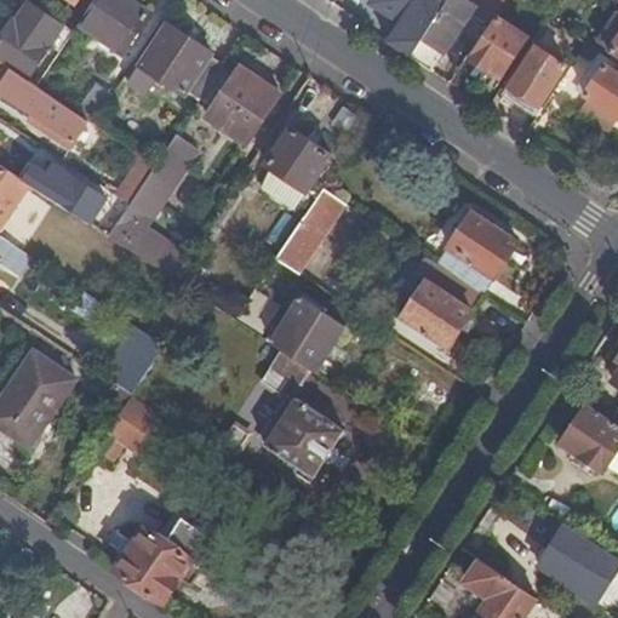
[(72,29),(28,0),(24,0),(12,17),(10,16),(0,30),(0,61),(10,68),(23,78),(46,44),(57,51),(72,29)]
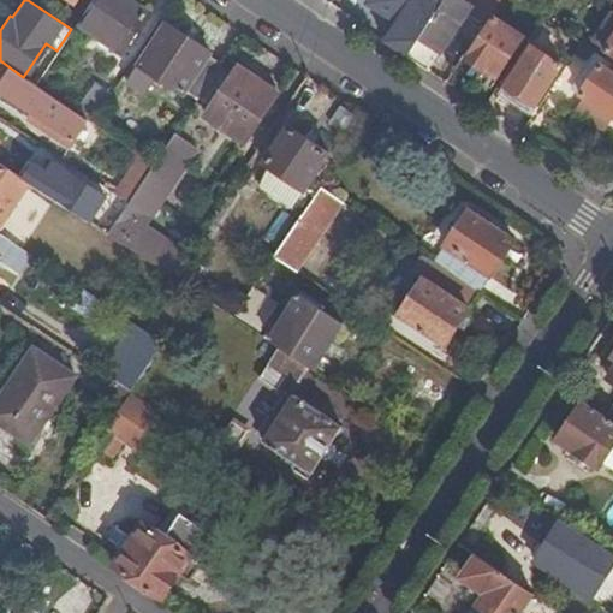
[(146,10),(130,0),(90,0),(77,19),(120,48),(146,10)]
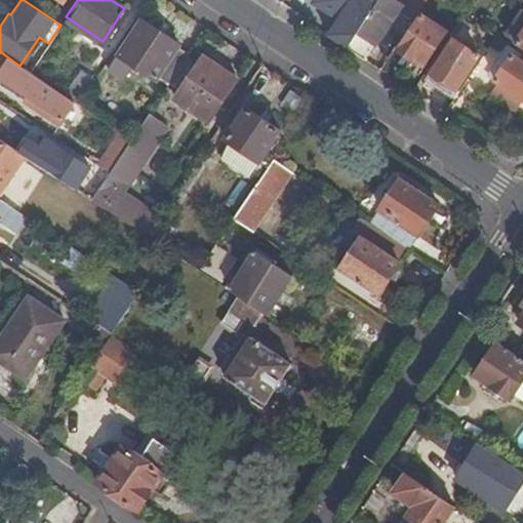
[(338,16),(326,34),(346,46),(375,3),(370,0),(314,0),(338,16)]
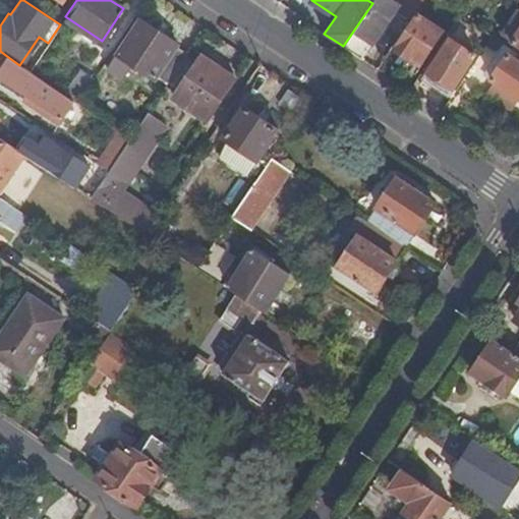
[(375,0),(372,3),(343,46),(362,59),(398,4),(413,13),(421,0),(375,0)]
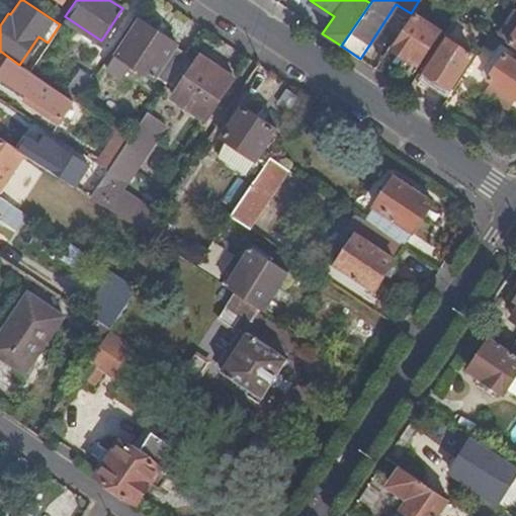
[(515,10),(514,9),(505,23),(515,30),(508,41),(515,47),(515,10)]
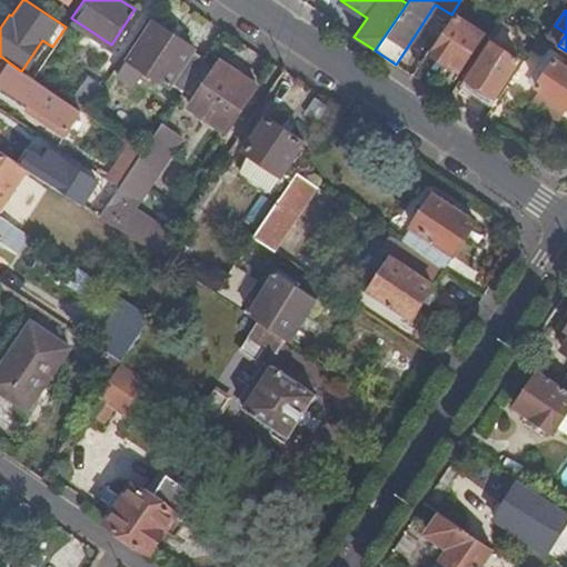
[(429,55),(447,67),(450,61),(459,67),(483,33),(456,16),(429,55)]
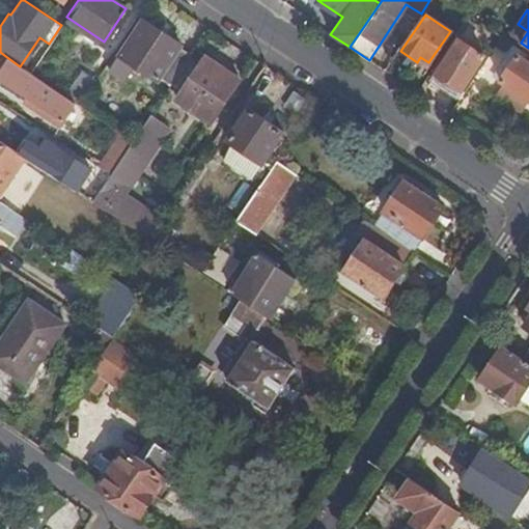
[(170,84),(189,55),(177,48),(179,45),(141,19),(117,54),(133,63),(130,68),(139,75),(142,70),(157,80),(159,76),(170,84)]
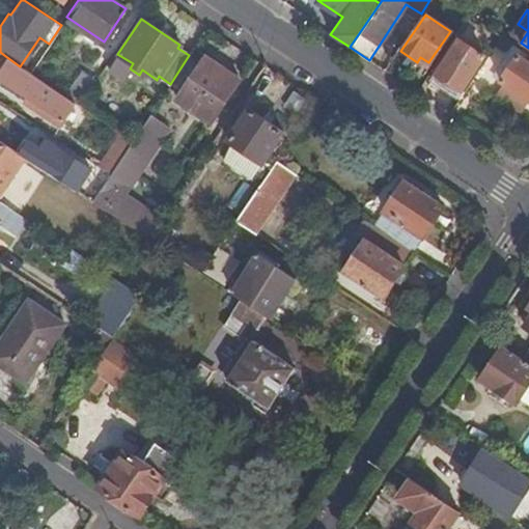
[(528,31),(518,24),(509,36),(521,43),(528,31)]
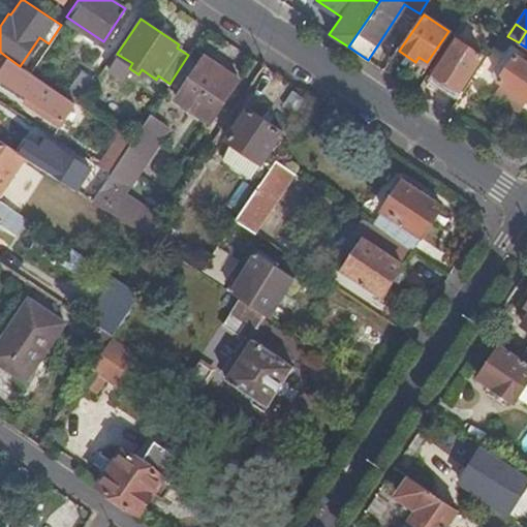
[(455,38),(432,73),(458,90),(481,56),(455,38)]
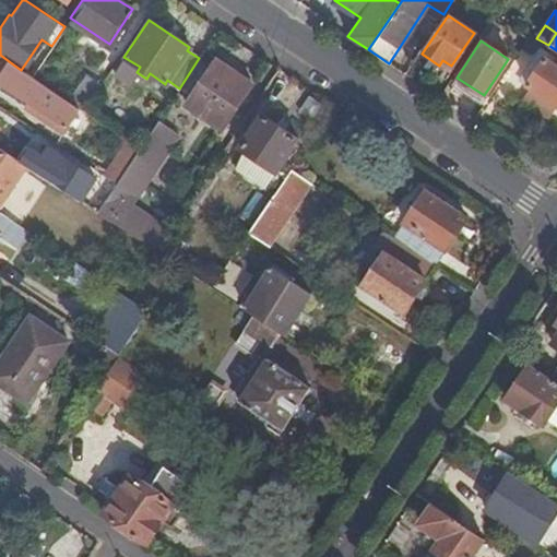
[(556,58),(556,50),(548,45),(545,50),(553,56),(556,58)]
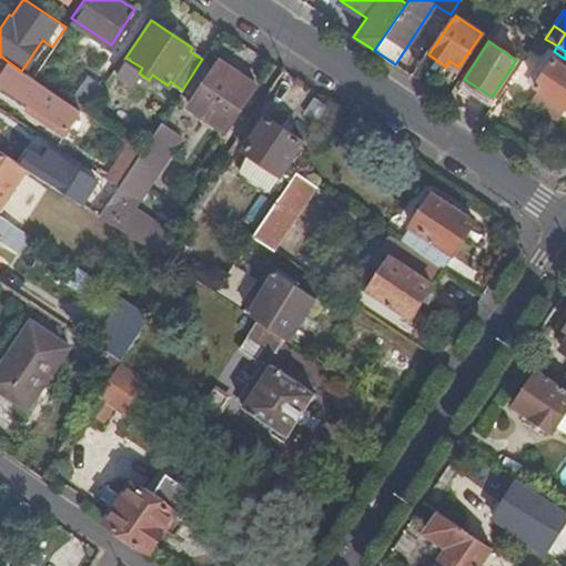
[(565,68),(557,62),(562,57),(554,51),(549,49),(527,82),(543,92),(565,108),(565,68)]
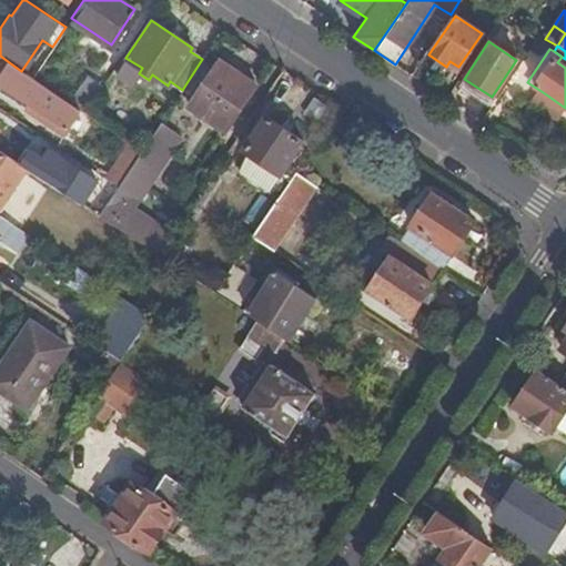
[(0,74),(0,82),(47,117),(48,117),(49,117),(58,122),(67,109),(59,103),(59,102),(7,66),(9,62),(0,56),(0,74)]
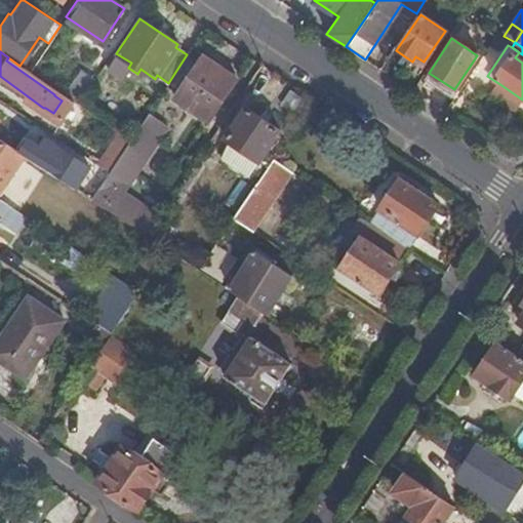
[(202,54),(174,96),(208,119),(236,77),(202,54)]
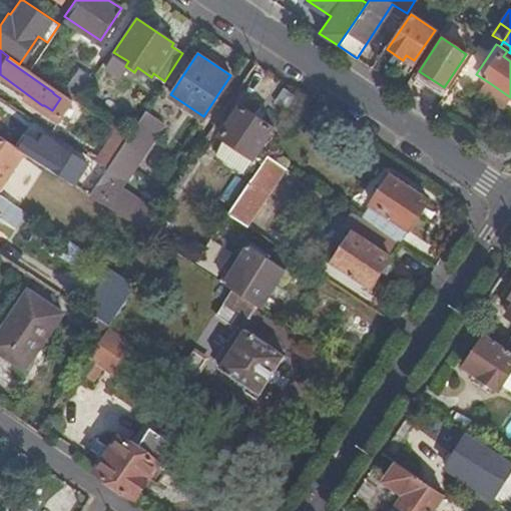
[(406,55),(403,60),(411,65),(414,60),(406,55)]
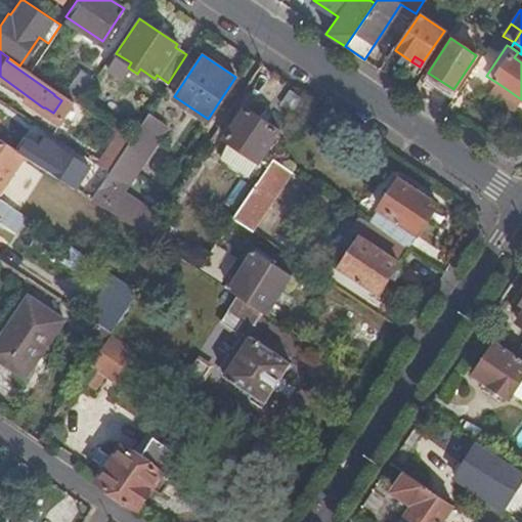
[(43,107),(38,115),(53,125),(70,101),(61,95),(29,72),(19,66),(8,57),(6,60),(54,94),(54,95),(61,100),(53,113),(45,107),(44,107),(43,107)]
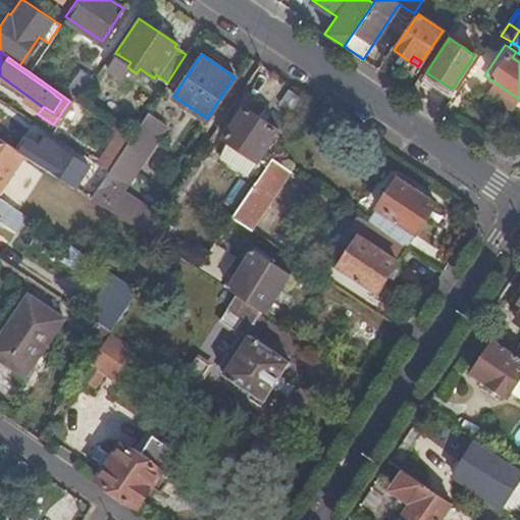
[(75,105),(92,81),(79,70),(61,95),(69,101),(75,105)]
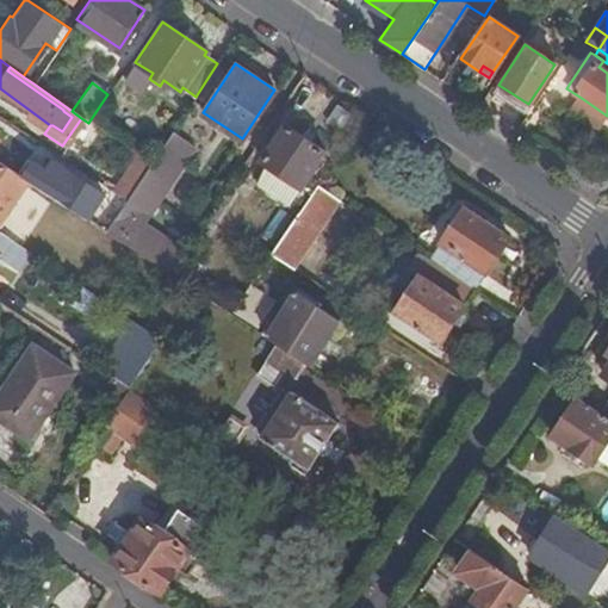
[(528,104),(498,85),(494,92),(523,112),(528,104)]
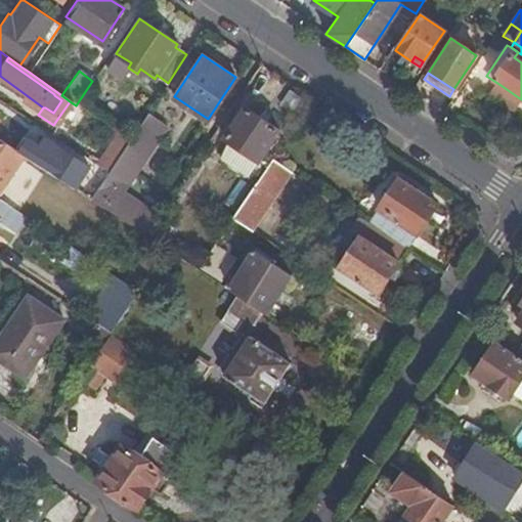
[(521,99),(501,85),(492,98),(518,115),(521,107),(521,99)]
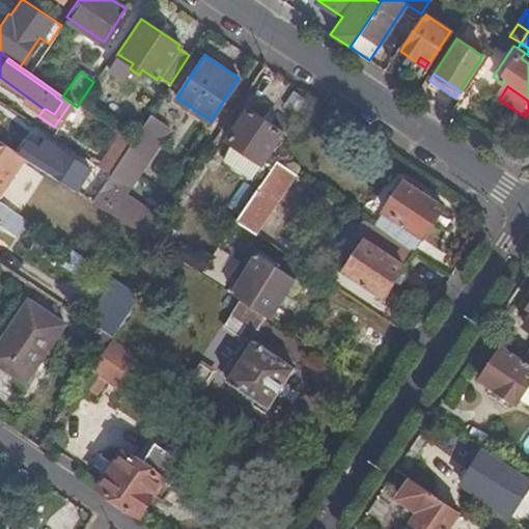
[(282,131),(248,108),(226,140),(260,164),(282,131)]
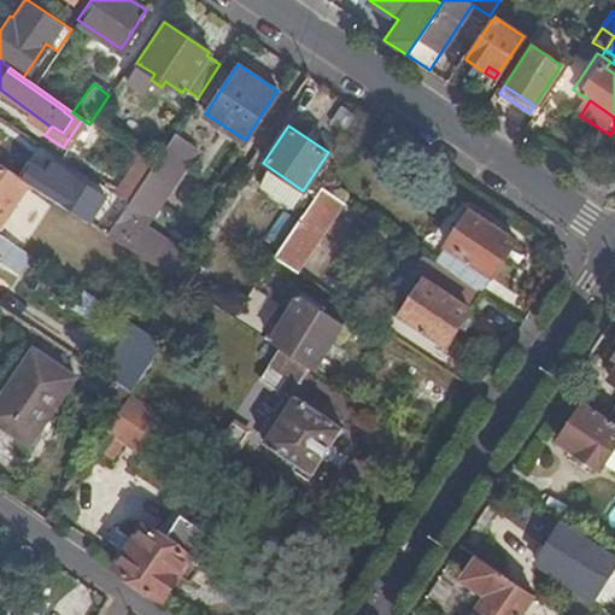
[(160,153),(151,168),(126,204),(121,212),(107,233),(173,275),(186,255),(136,223),(176,163),(160,153)]
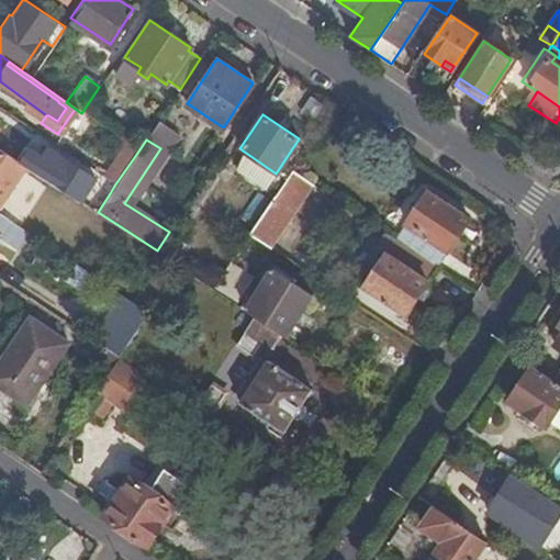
[(124,143),(101,177),(114,186),(137,153),(124,143)]
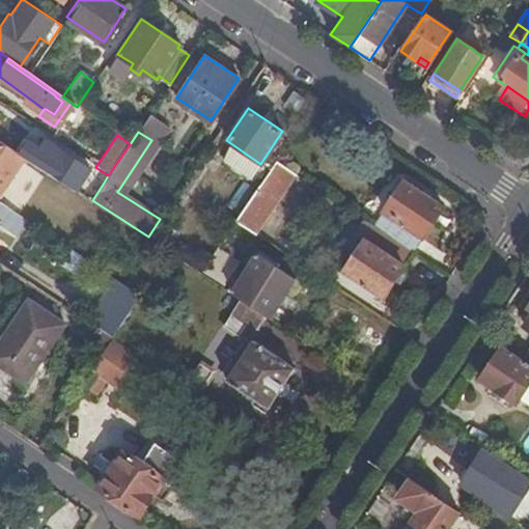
[(0,189),(23,155),(0,139),(0,189)]
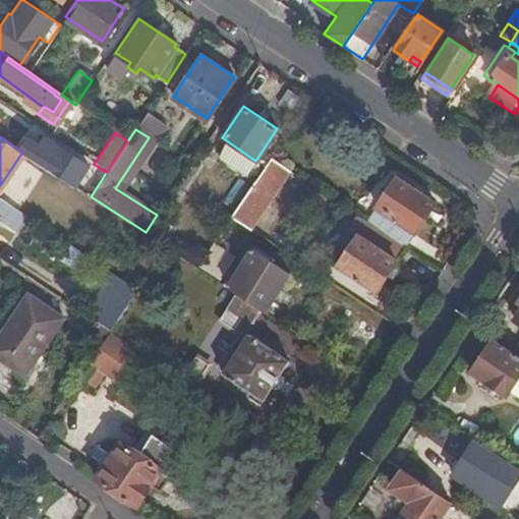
[(58,151),(46,167),(72,184),(83,167),(58,151)]
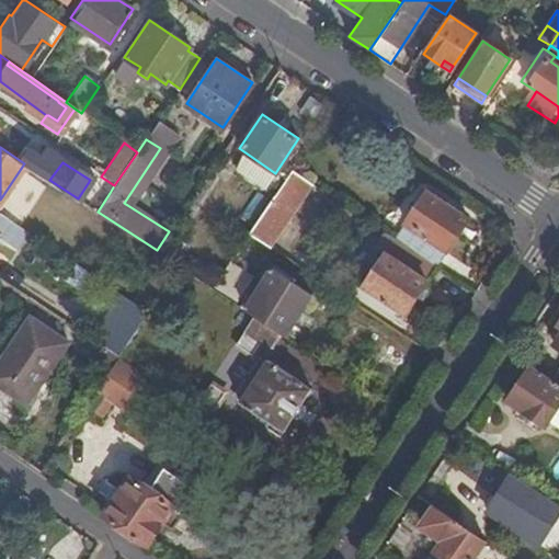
[(310,182),(291,169),(249,231),(269,246),(310,182)]
